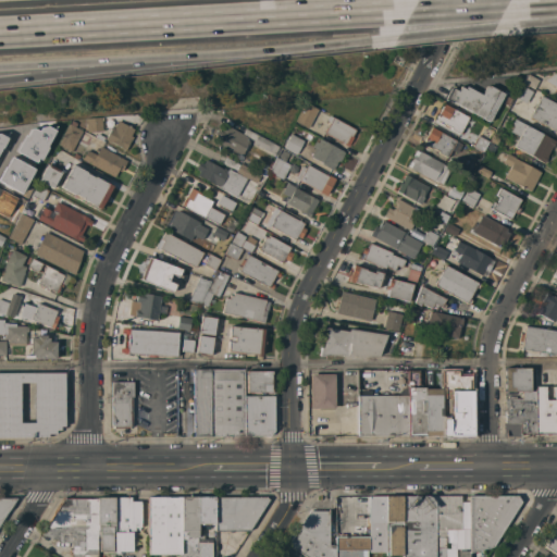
[(556,74),(556,93),(556,91),(556,89),(556,87),(545,81),(555,73),(556,74)]
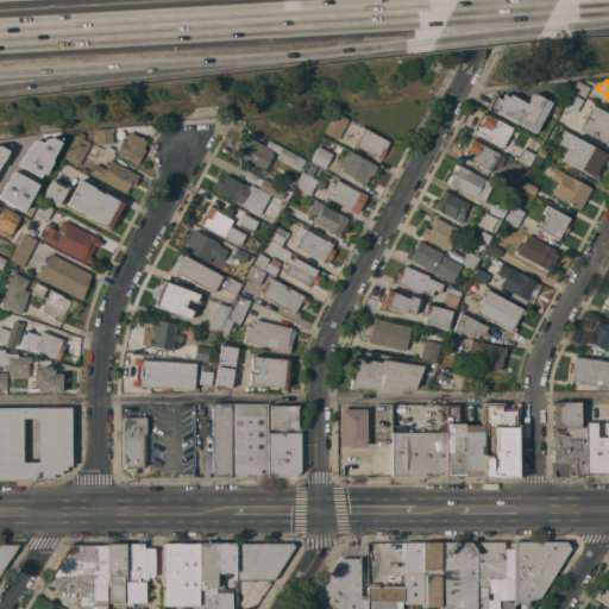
[(572,90),(576,82),(581,82),(589,87),(584,96),(572,90)]
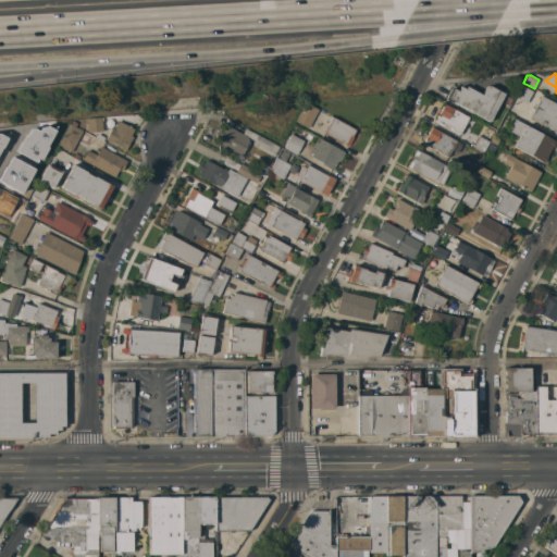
[(514,96),(520,85),(533,91),(527,103),(514,96)]
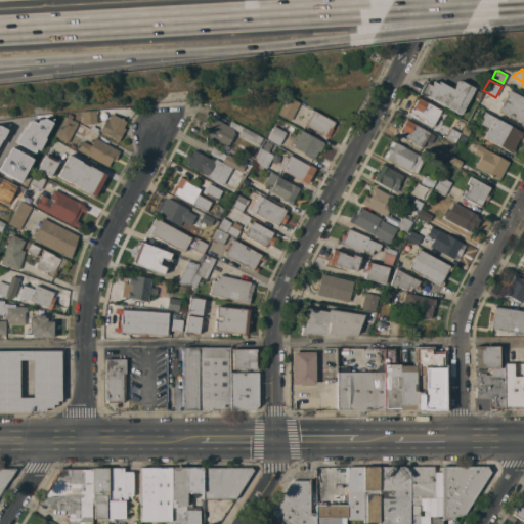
[(426,95),(425,96),(419,93),(425,81),(431,85),(433,81),(437,83),(439,81),(453,89),(457,81),(461,82),(462,81),(475,88),(461,115),(426,95)]
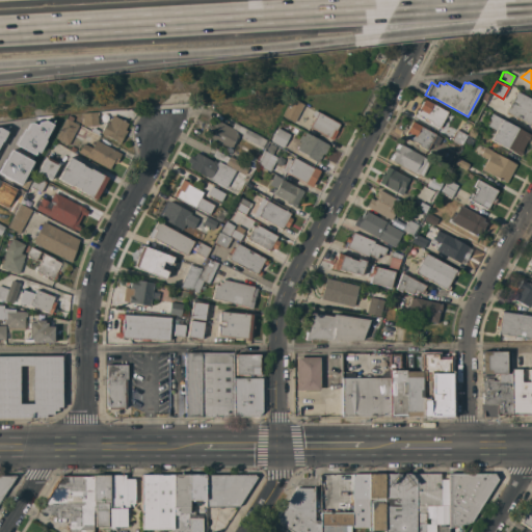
[(516,91),(531,99),(531,126),(506,111),(516,91)]
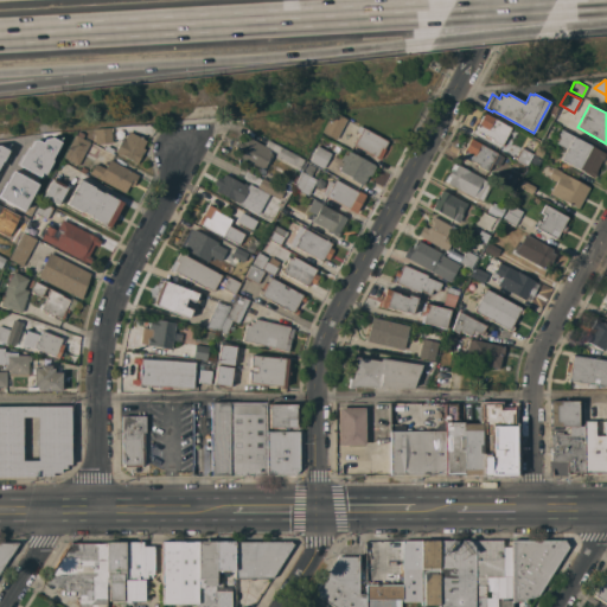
[(321,132),(333,112),(347,119),(336,140),(321,132)]
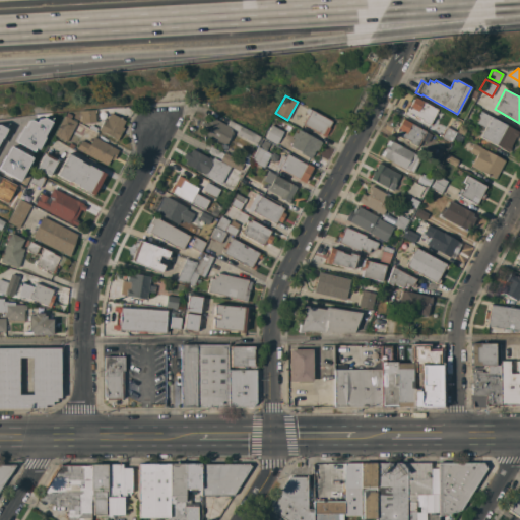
[(444,113),(439,122),(436,121),(434,124),(431,123),(430,125),(420,120),(421,119),(415,116),(414,117),(406,113),(409,107),(407,106),(409,103),(411,104),(414,98),(444,113)]
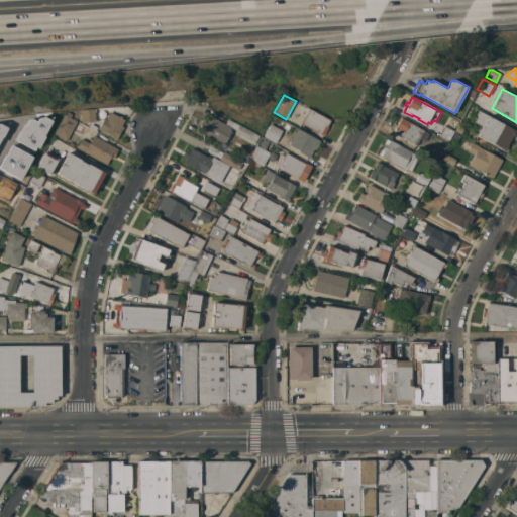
[(121,106),(116,115),(124,120),(121,126),(123,127),(122,130),(121,130),(116,139),(97,129),(103,119),(95,119),(95,121),(81,122),(80,111),(121,106)]
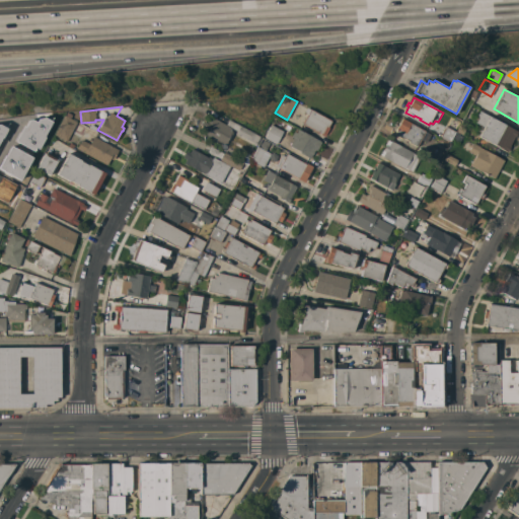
[(331,121),(327,127),(329,128),(325,135),(322,133),(321,134),(302,124),(310,109),(331,121)]
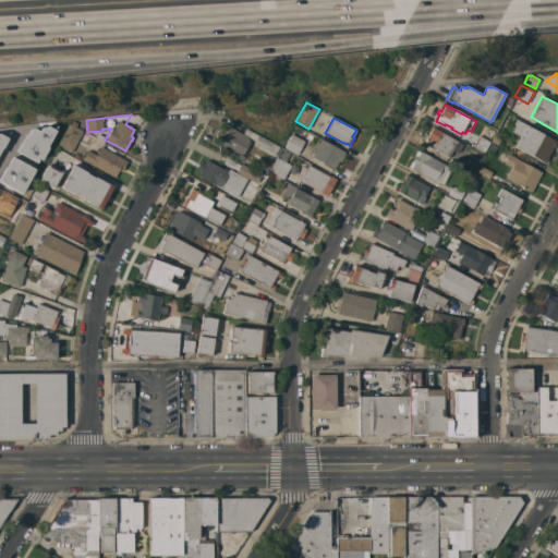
[(554,148),(553,147),(547,157),(548,157),(545,164),(514,147),(520,136),(509,131),(516,119),(557,142),(554,148)]
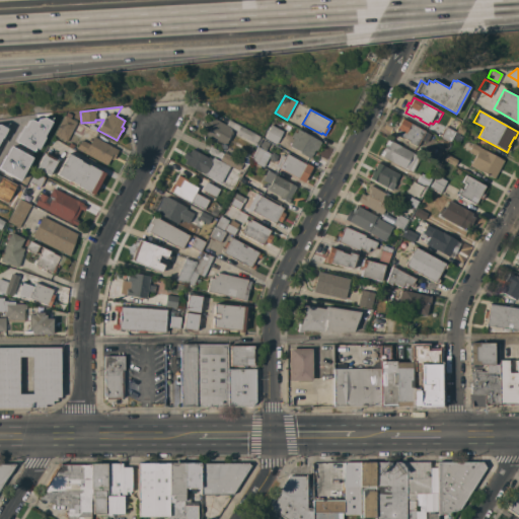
[(66,116),(86,127),(82,136),(72,131),(67,141),(55,135),(66,116)]
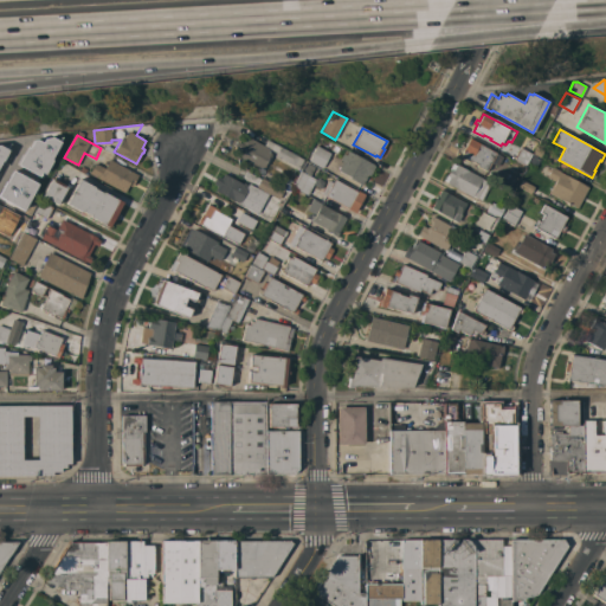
[(303,160),(298,168),(296,167),(295,168),(292,167),(292,166),(276,156),(277,154),(270,149),(269,152),(271,154),(262,172),(233,155),(238,148),(233,146),(237,141),(240,143),(245,135),(264,146),(268,140),(303,160)]
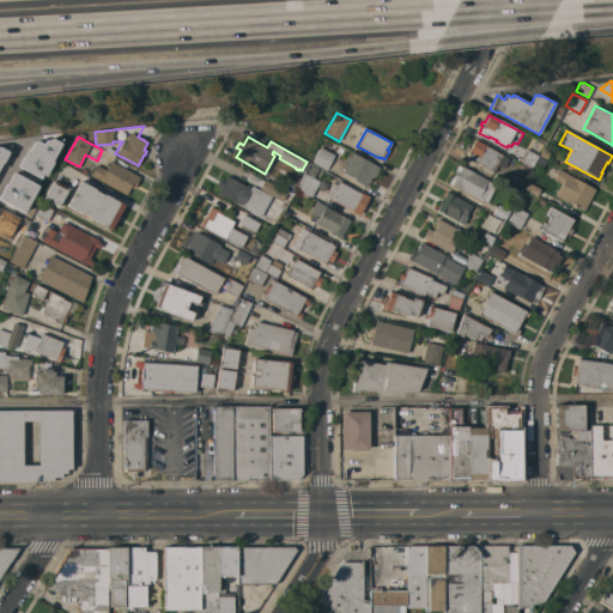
[(507,157),(497,176),(483,168),(483,167),(475,163),(475,164),(466,159),(468,153),(475,140),(507,157)]
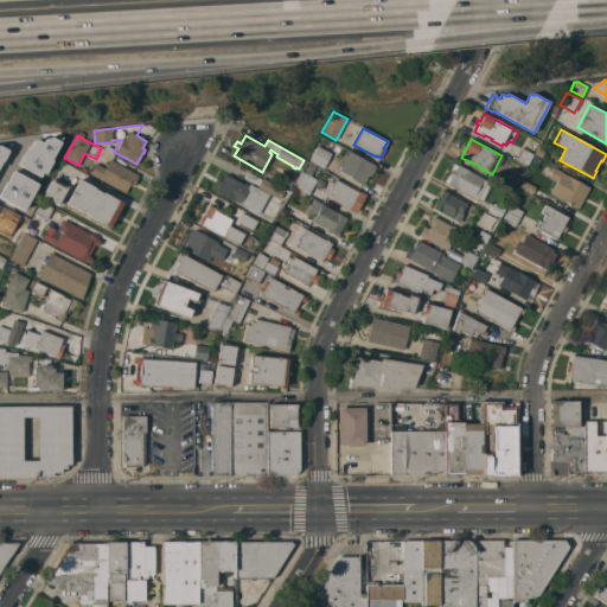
[(318,146),(331,154),(323,168),(310,161),(318,146)]
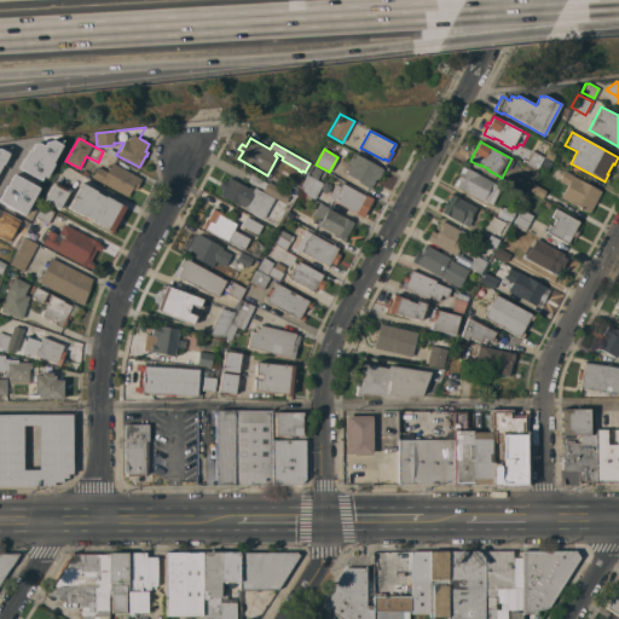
[(537,169),(525,163),(531,150),(543,157),(537,169)]
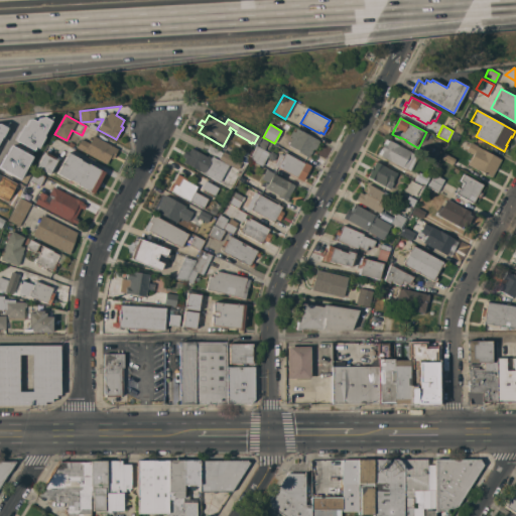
[(319,141),(314,150),(312,149),(308,157),(298,152),(298,151),(287,145),(291,137),(289,136),(292,131),(294,132),(296,128),(319,141)]
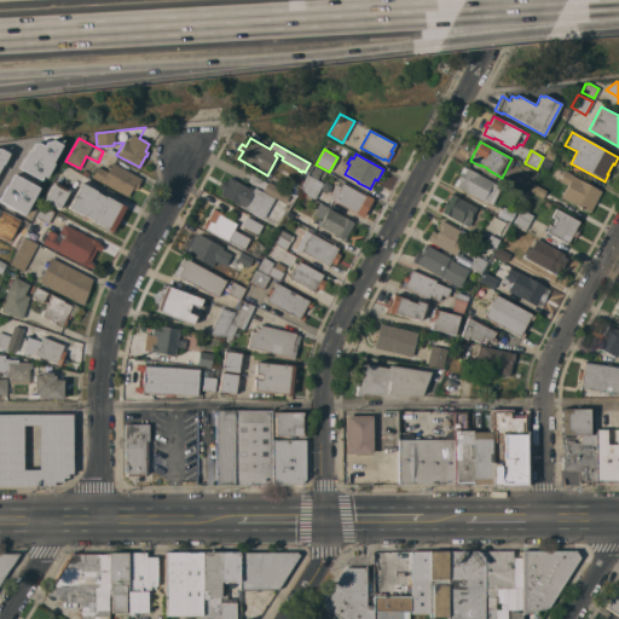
[(97,167),(106,172),(111,163),(113,163),(116,157),(144,173),(134,191),(131,189),(127,197),(91,178),(97,167)]
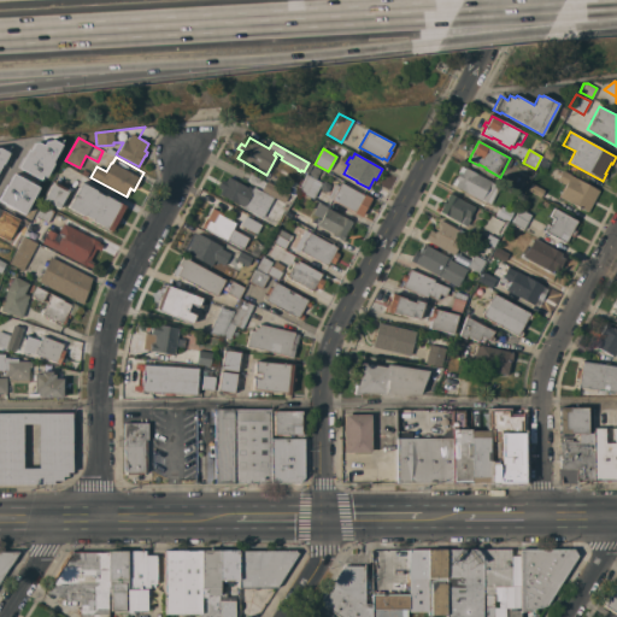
[(551,163),(546,170),(539,166),(544,158),(551,163)]
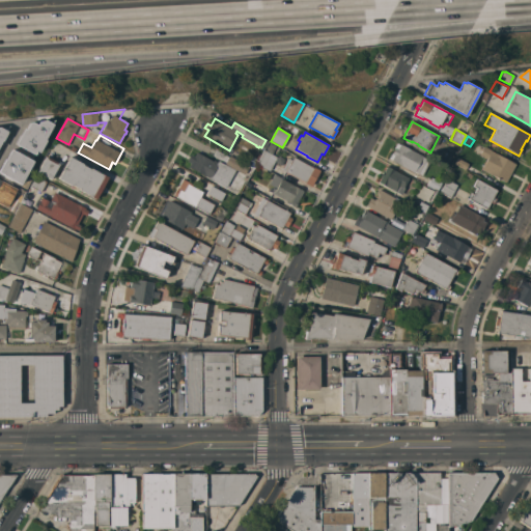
[(269,142),(277,146),(274,152),(266,148),(269,142)]
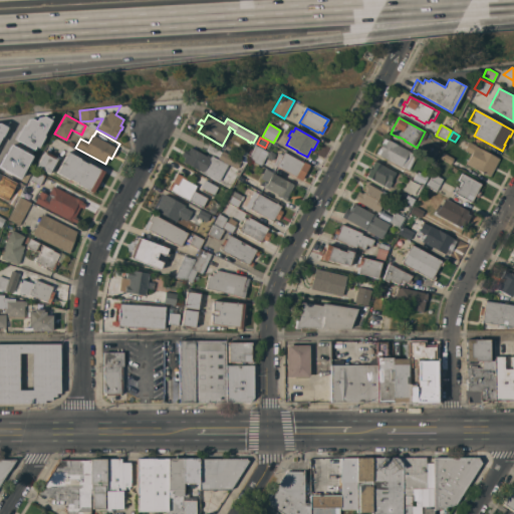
[(378,155),(375,153),(378,148),(379,149),(381,144),(383,140),(387,142),(388,140),(409,152),(413,154),(412,155),(416,157),(409,170),(405,168),(401,166),(401,167),(378,155)]
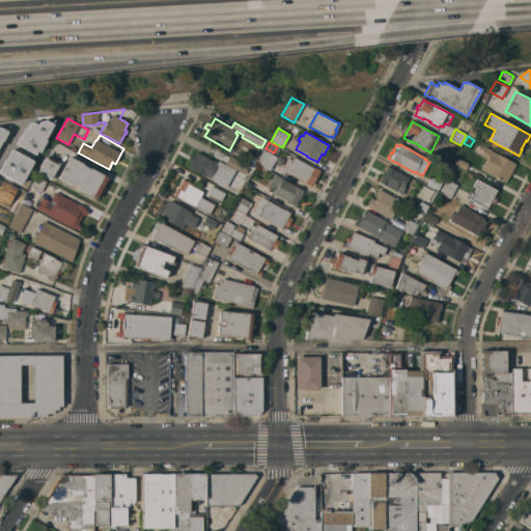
[(505,183),(481,169),(486,160),(479,156),(483,146),(491,150),(515,164),(505,183)]
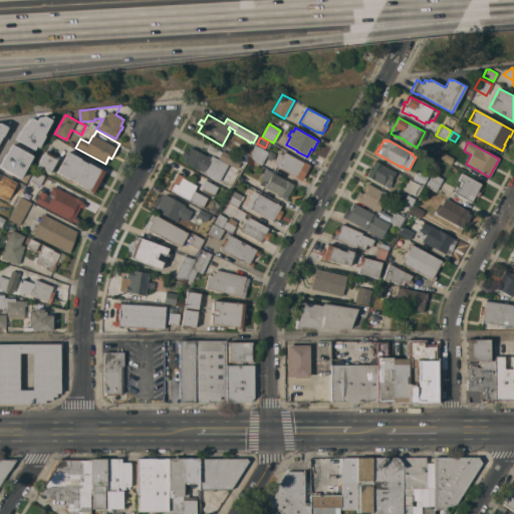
[(218,159),(219,158),(206,151),(210,145),(222,151),(239,160),(235,168),(218,159)]
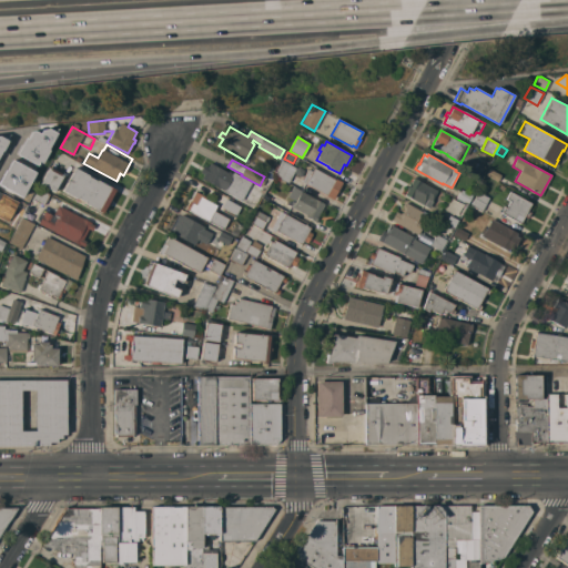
[(0,161),(18,171),(11,183),(2,178),(4,174),(3,173),(2,175),(0,174),(0,161)]
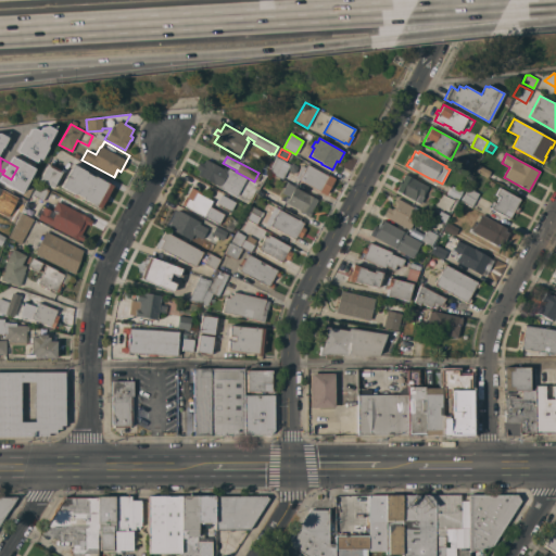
[(268,172),(266,176),(260,173),(262,169),(261,168),(263,165),(264,166),(265,165),(269,167),(270,167),(276,158),(289,164),(282,179),(268,172)]
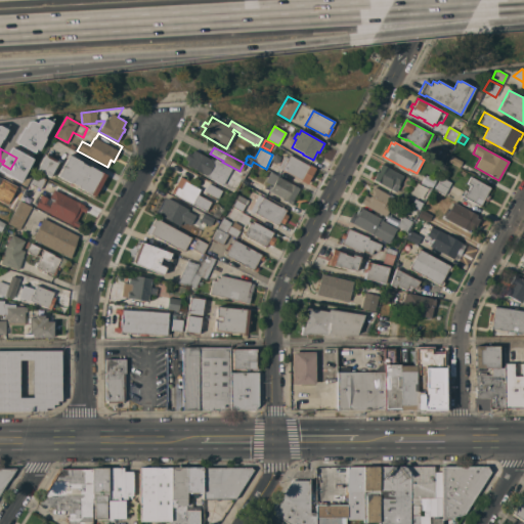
[(185,165),(187,161),(184,160),(188,153),(191,155),(193,149),(214,161),(215,159),(231,169),(222,185),(185,165)]
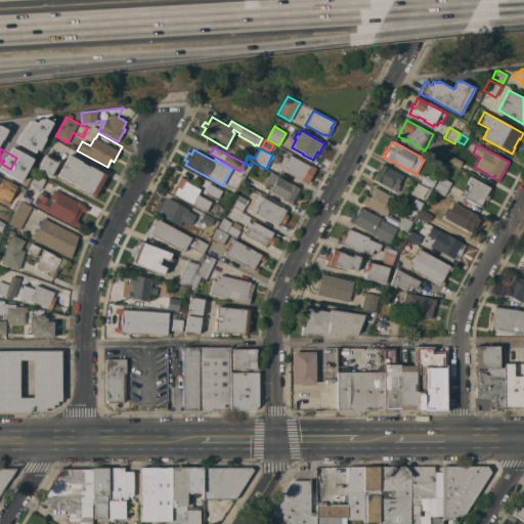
[(442,166),(432,160),(438,149),(448,155),(442,166)]
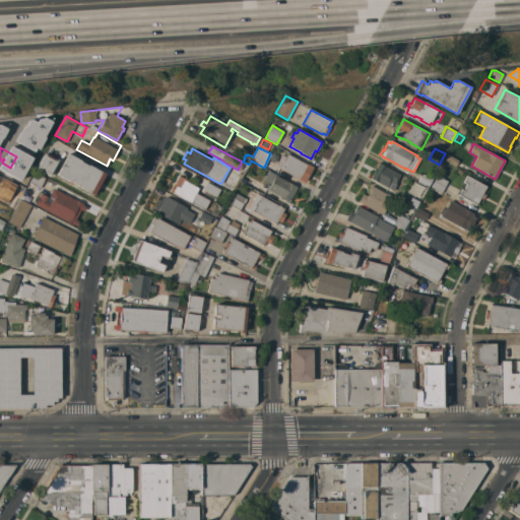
[(269,158),(270,153),(273,152),(278,156),(276,160),(273,161),(269,158)]
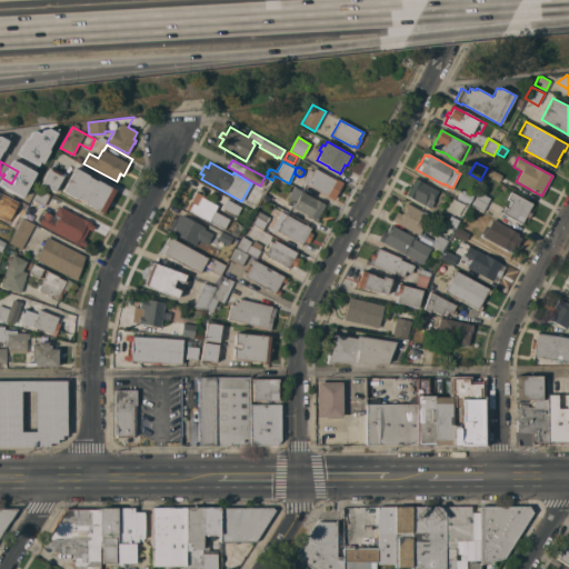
[(326,197),(327,196),(302,182),(310,167),(335,180),(336,179),(342,182),(332,200),(326,197)]
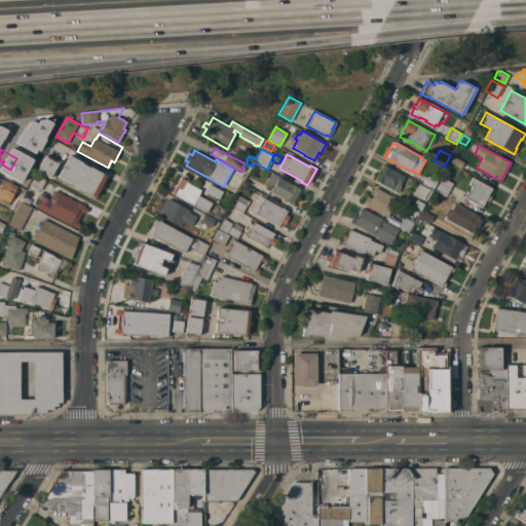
[(46,155),(58,162),(49,178),(37,171),(46,155)]
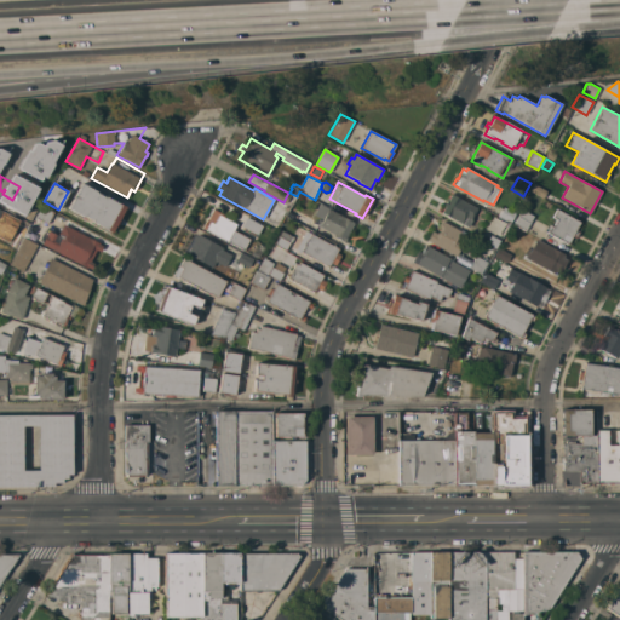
[(97,191),(96,193),(104,197),(105,196),(126,207),(112,233),(91,222),(92,220),(84,216),(82,217),(68,208),(81,183),(97,191)]
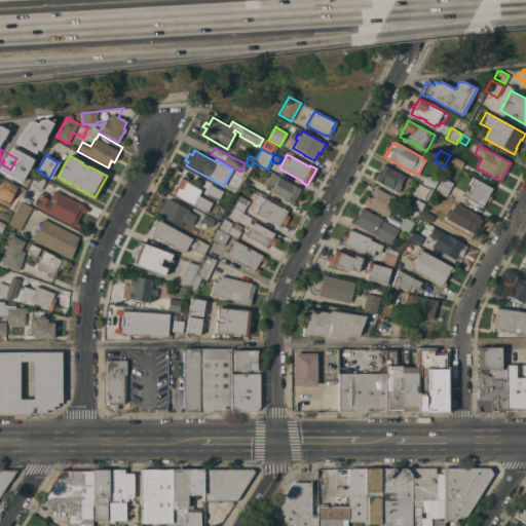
[(463,162),(460,167),(449,161),(452,156),(463,162)]
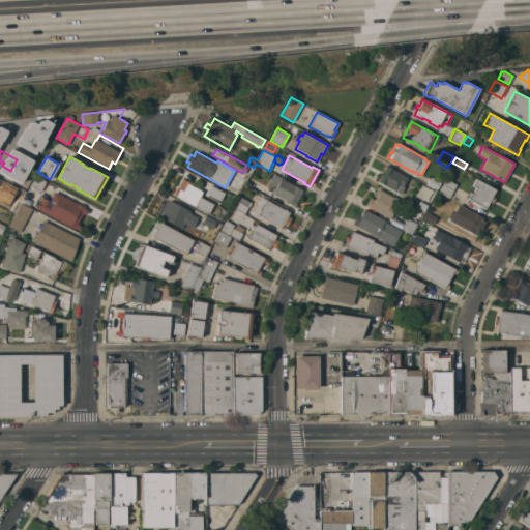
[(408,178),(403,187),(404,187),(401,195),(378,182),(381,176),(380,176),(382,172),(383,172),(386,166),(408,178)]
